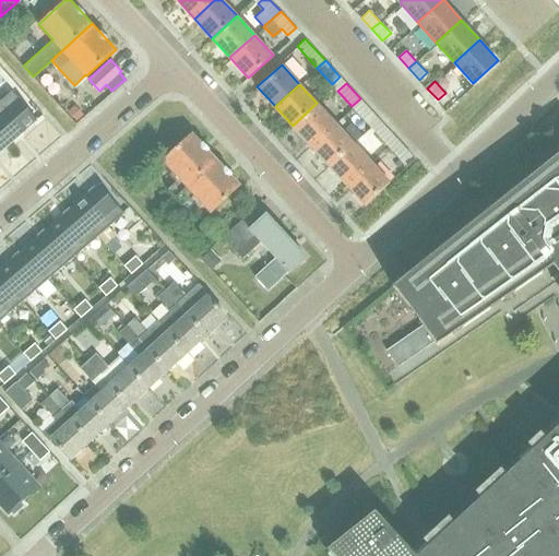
[(36,118),(11,89),(0,98),(0,127),(11,140),(36,118)]
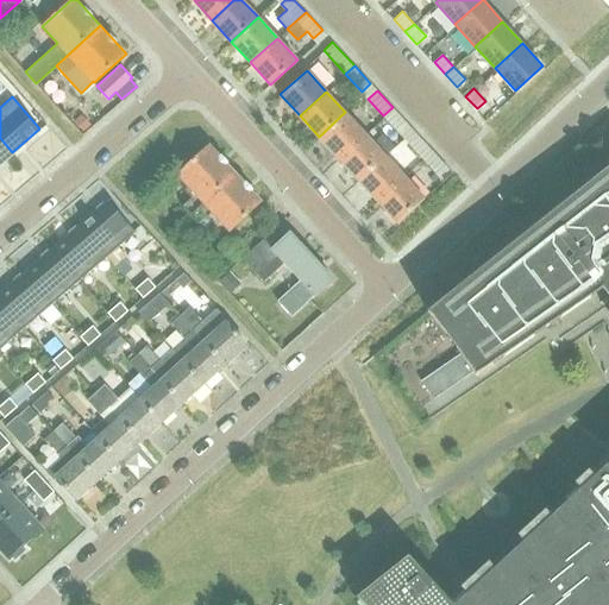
[(408,124),(393,107),(383,115),(399,132),(408,124)]
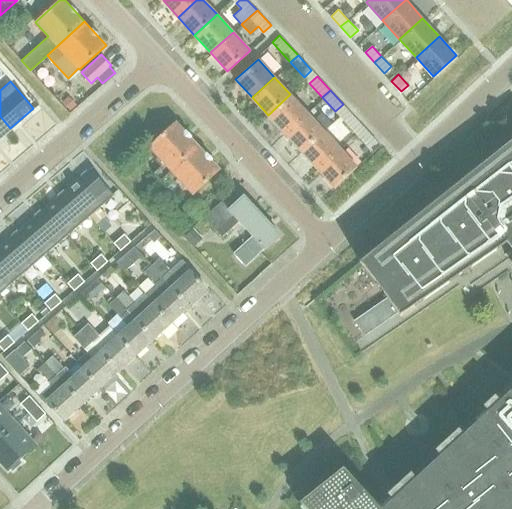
[(290,94),(268,115),(284,132),(306,112),(290,94)]
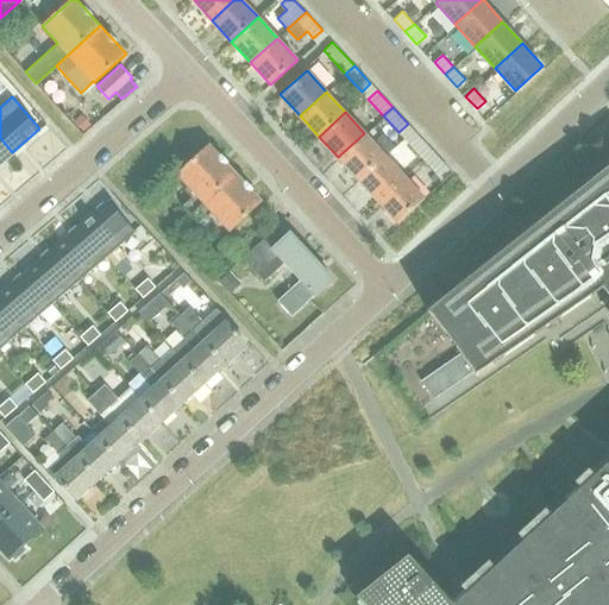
[(82,117),(73,124),(77,131),(81,134),(90,126),(82,117)]
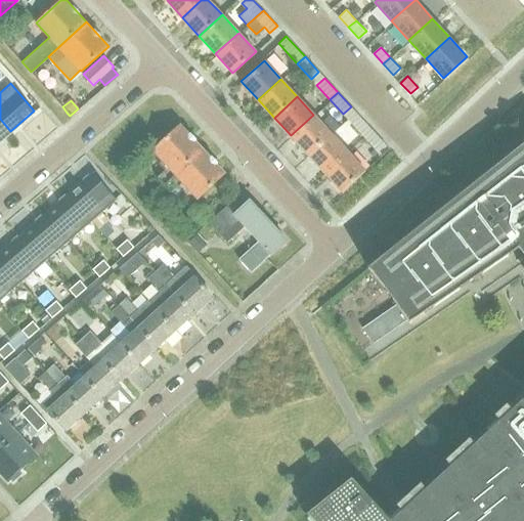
[(363,135),(370,128),(357,114),(349,121),(363,135)]
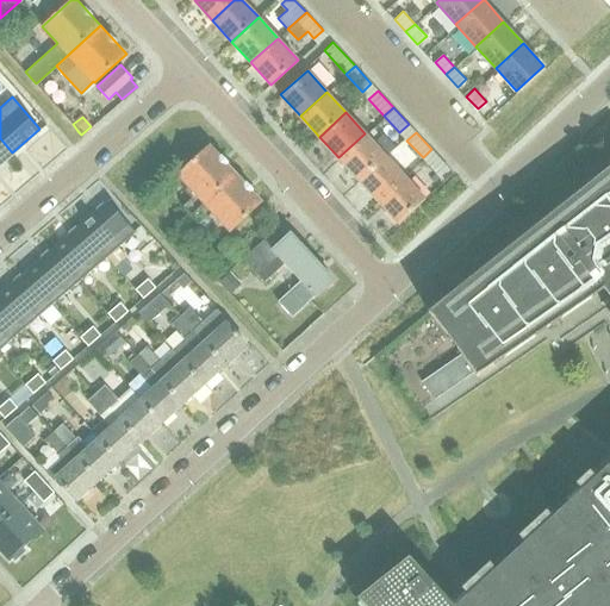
[(365,133),(338,157),(358,179),(385,154),(365,133)]
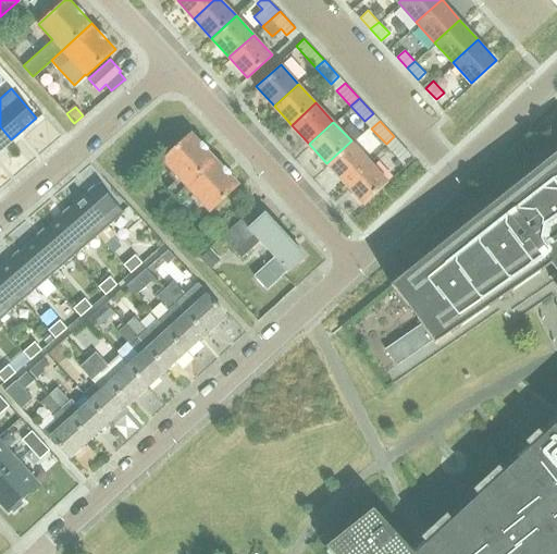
[(0,148),(11,139),(0,126),(0,148)]
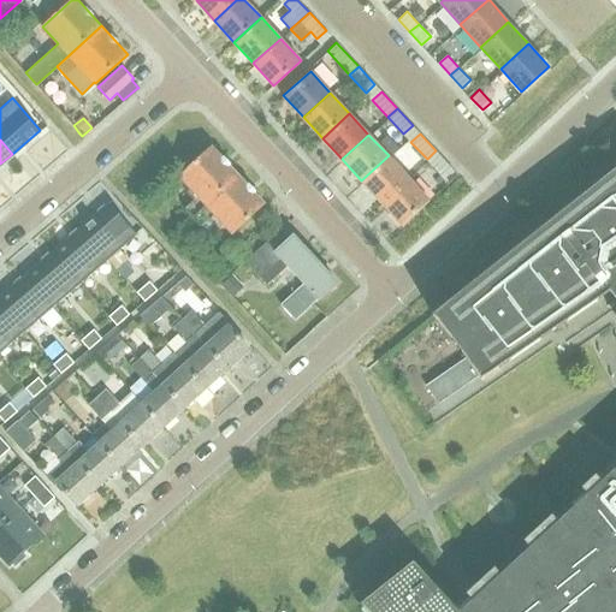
[(194,215),(237,174),(211,146),(179,174),(199,195),(185,207),(194,215)]
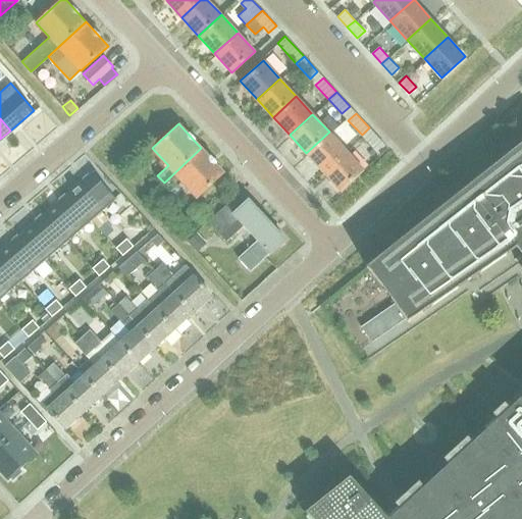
[(384,144),(369,127),(362,135),(376,151),(384,144)]
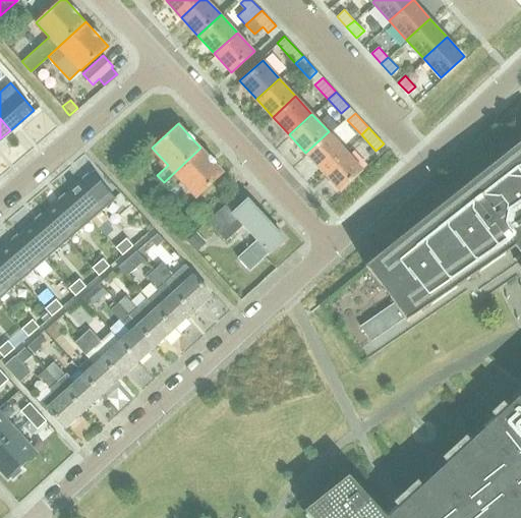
[(329,131),(305,153),(322,170),(345,150),(329,131)]
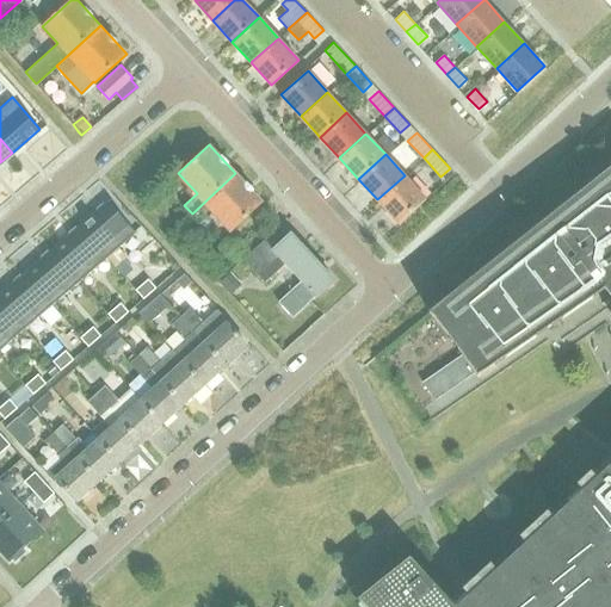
[(409,556),(357,598),(365,606),(610,606),(610,165),(429,311),(457,347),(460,351),(471,367),(476,376),(572,310),(605,286),(610,293),(610,465),(610,464),(455,606),(409,556)]
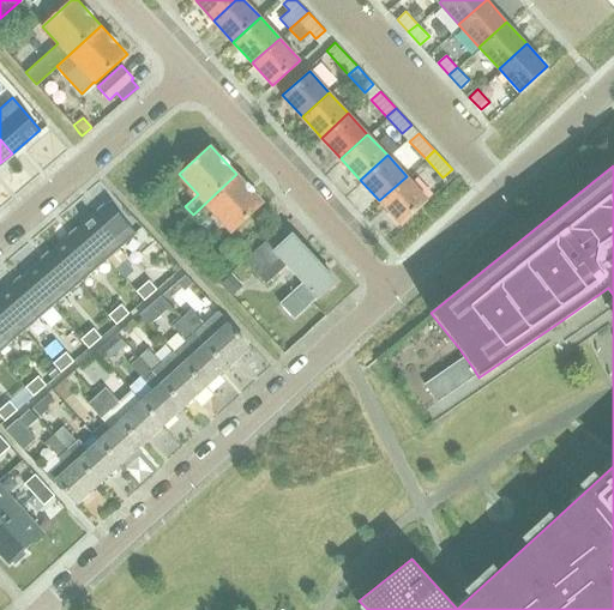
[(236,174),(193,215),(200,223),(214,211),(232,231),(263,203),(236,174)]
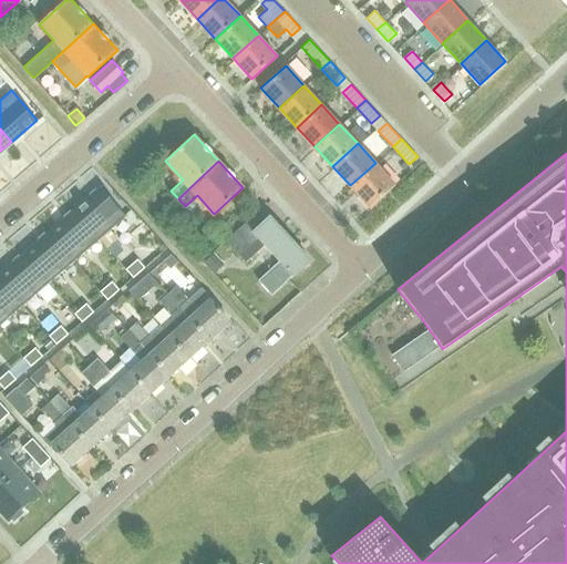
[(375,163),(350,185),(369,206),(394,184),(375,163)]
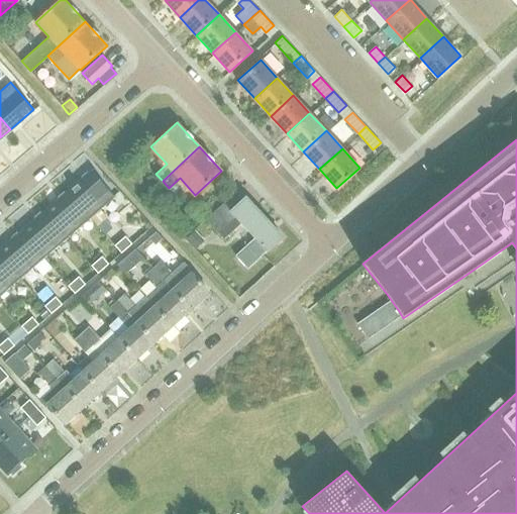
[(114,196),(92,169),(68,189),(91,216),(114,196)]
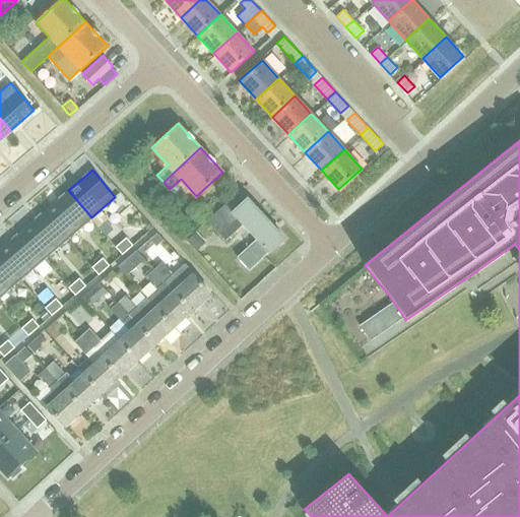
[(91,217),(68,190),(45,211),(67,238),(91,217)]
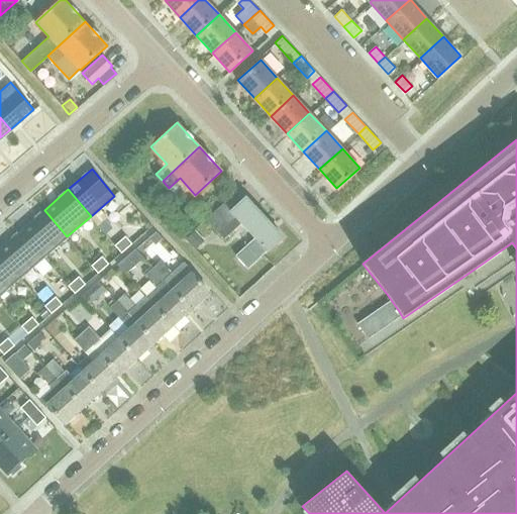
[(247,268),(282,235),(245,196),(236,205),(228,197),(206,217),(224,237),(241,221),(254,236),(235,254),(247,268)]
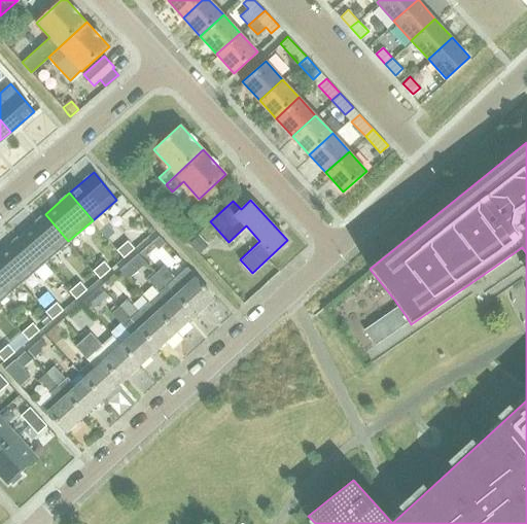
[(58,250),(68,241),(45,214),(21,235),(44,262),(58,250)]
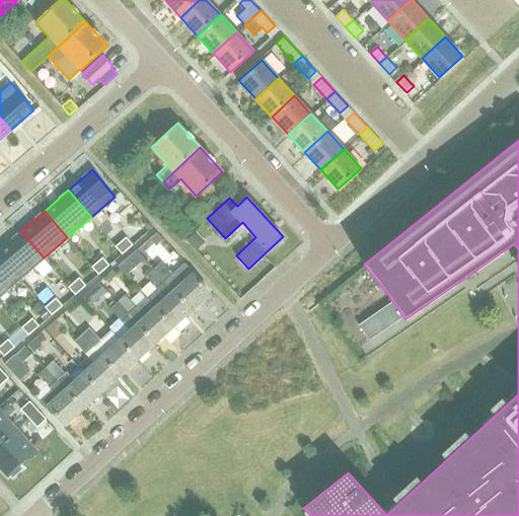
[(197,229),(186,238),(196,249),(207,240),(197,229)]
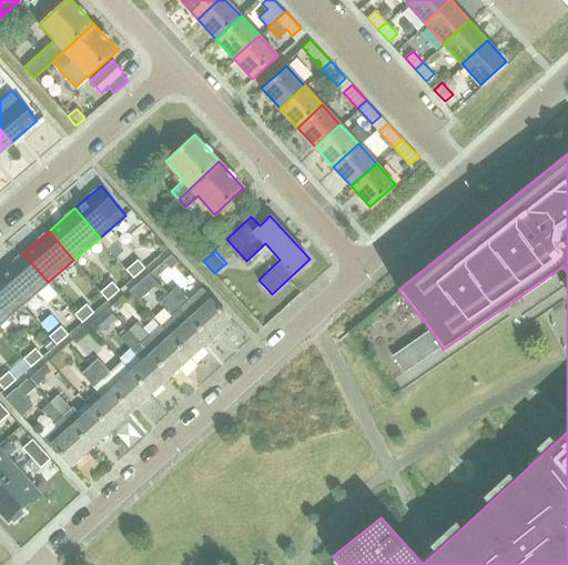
[(48,282),(22,253),(0,271),(0,279),(22,304),(48,282)]
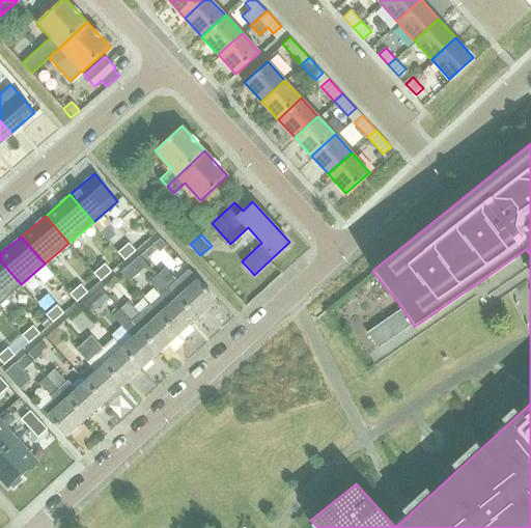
[(161,240),(152,247),(158,253),(167,246),(161,240)]
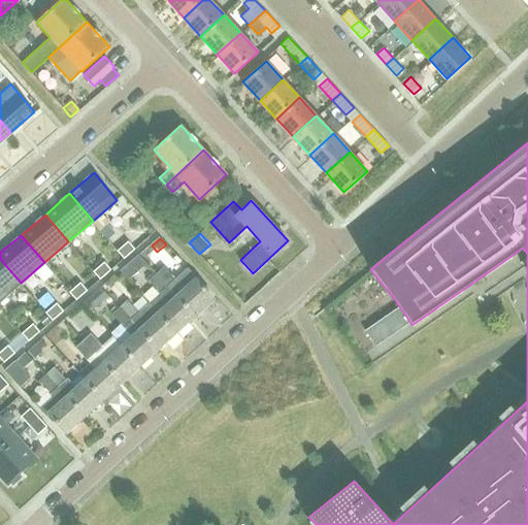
[(123,257),(134,248),(127,239),(117,249),(123,257)]
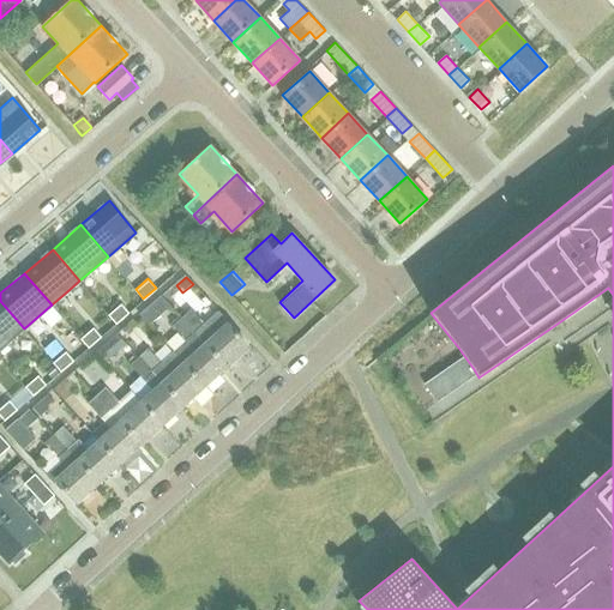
[(161,294),(138,313),(148,324),(170,305),(161,294)]
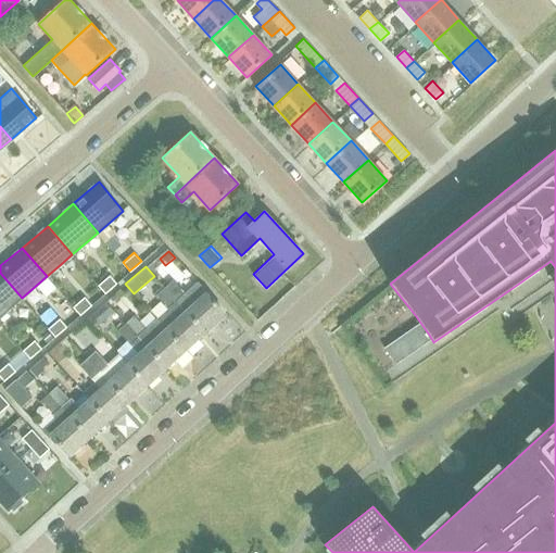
[(0,273),(0,315),(22,298),(0,273)]
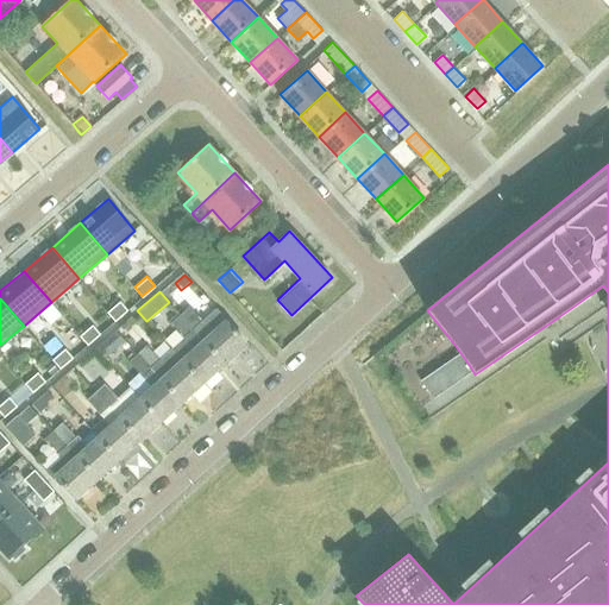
[(107,310),(114,320),(127,309),(119,300),(107,310)]
